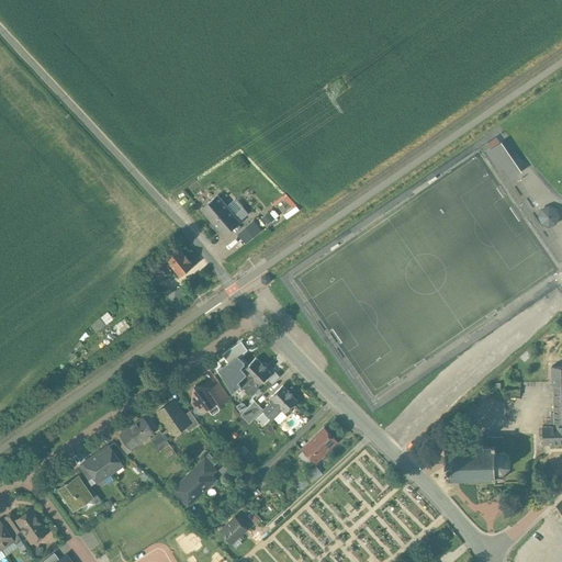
[(517,152),(512,155),(501,139),(485,150),(506,180),(527,166),(517,152)]
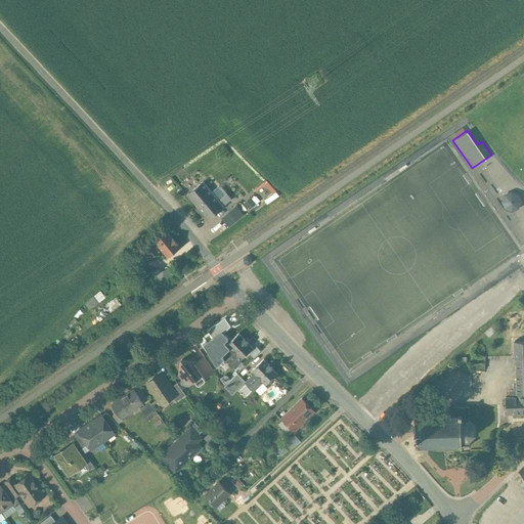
[(203,182),(185,198),(207,223),(232,202),(220,187),(212,193),(203,182)]
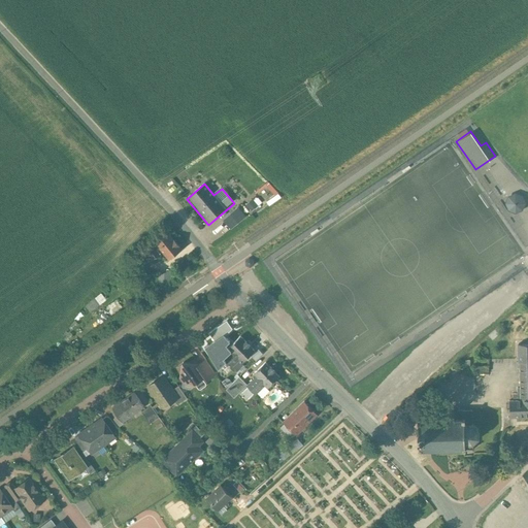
[(512,213),(527,207),(521,192),(504,198),(512,213)]
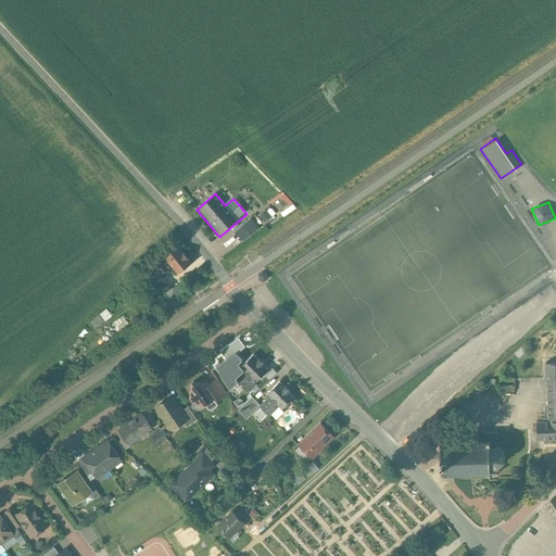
[(269,209),(258,217),(264,224),(275,215),(269,209)]
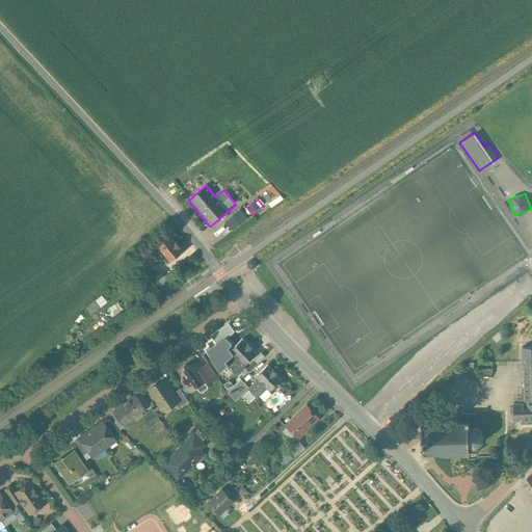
[(240,210),(224,222),(233,232),(247,219),(240,210)]
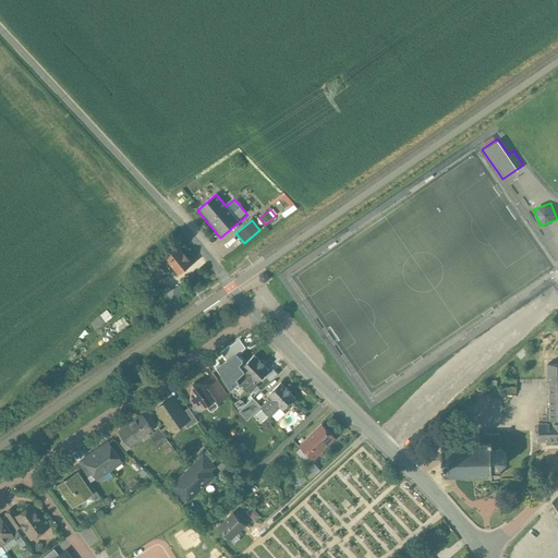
[(181,249),(167,258),(179,276),(194,265),(181,249)]
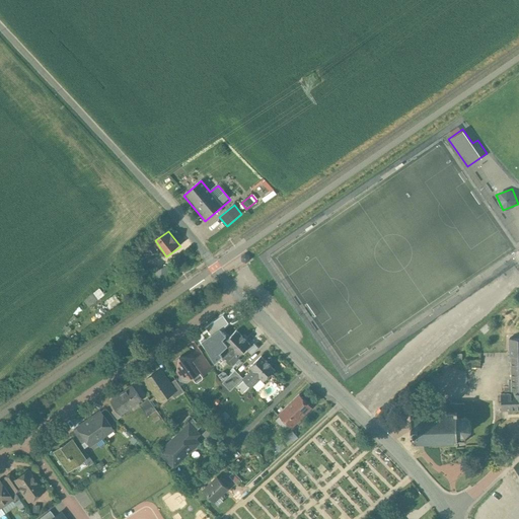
[(97,291),(84,298),(87,304),(100,297),(97,291)]
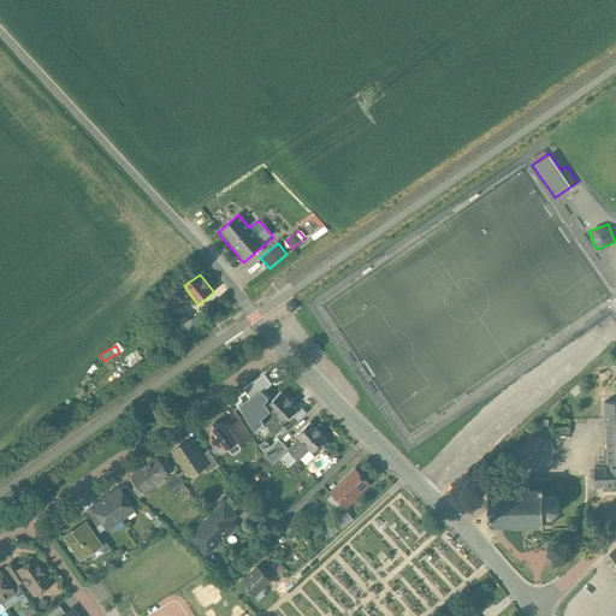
[(280,392),(267,406),(270,409),(261,418),(264,421),(271,428),(280,420),(283,422),(297,409),(280,392)]
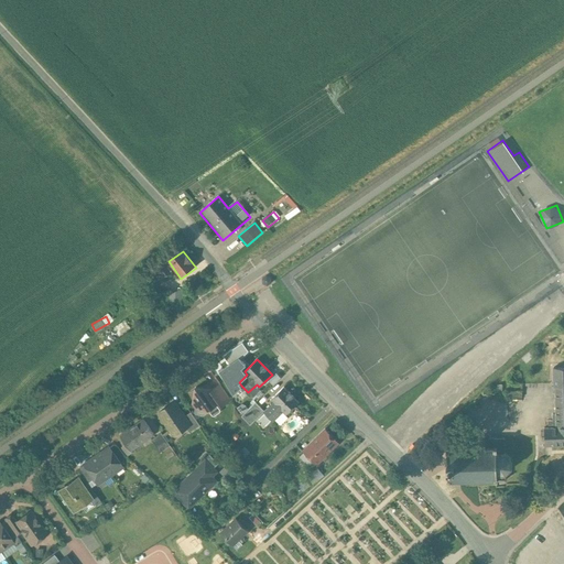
[(563,367),(554,368),(554,387),(552,387),(552,392),(555,392),(556,426),(544,427),(545,445),(563,444),(563,367)]
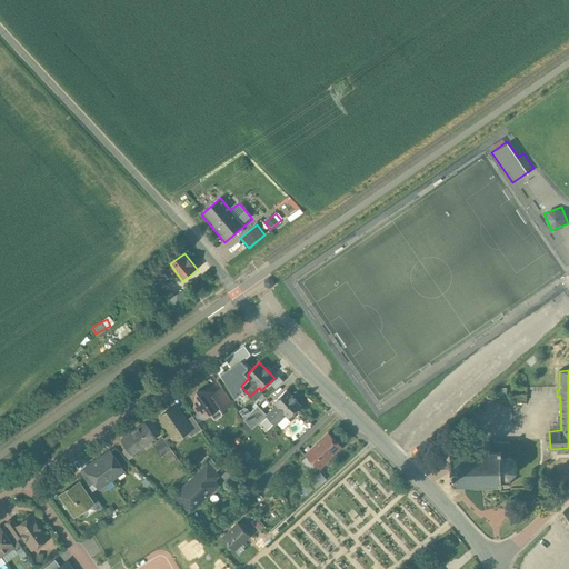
[(237,383),(233,386),(228,380),(228,381),(228,385),(236,392),(239,392),(243,389),(241,386),(240,387),(237,383)]
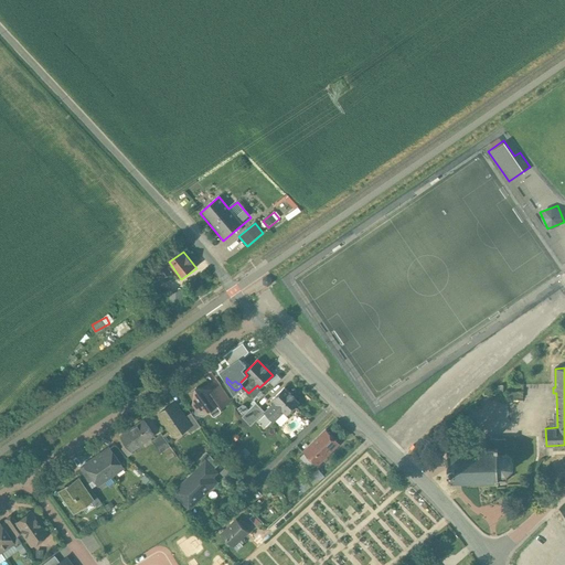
[(231,402),(220,385),(213,390),(213,391),(221,402),(219,404),(222,407),(231,402)]
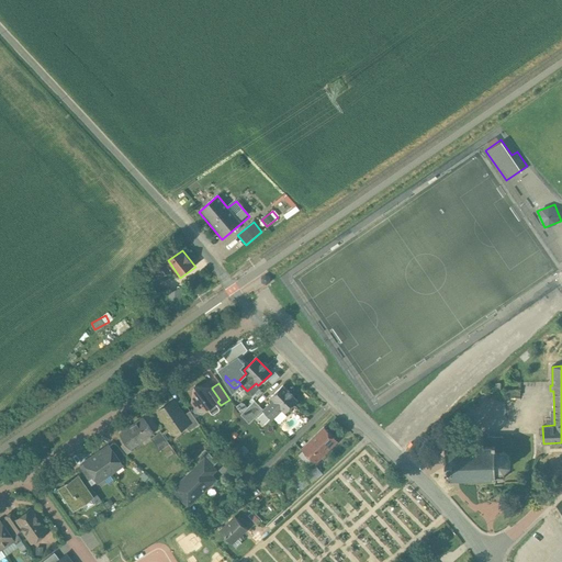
[(256,383),(247,391),(251,395),(260,388),(258,385),(256,383)]
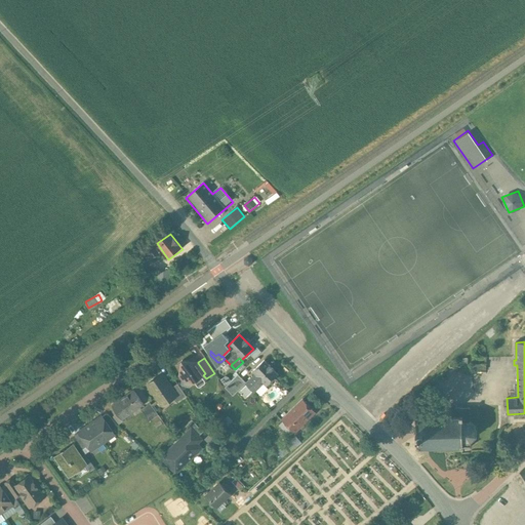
[(198,363),(183,360),(183,362),(176,366),(180,372),(179,375),(182,378),(195,381),(198,386),(200,386),(203,384),(204,381),(201,377),(203,375),(205,373),(198,363)]
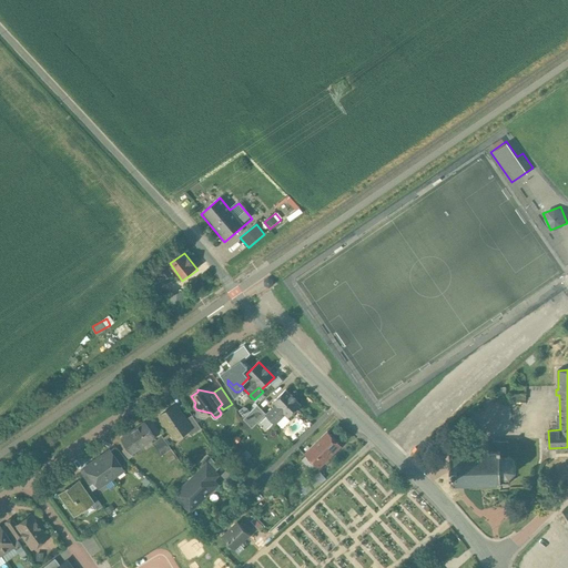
[(286,389),(273,402),(276,405),(266,414),(265,415),(275,425),(285,415),(288,417),(301,405),(286,389)]
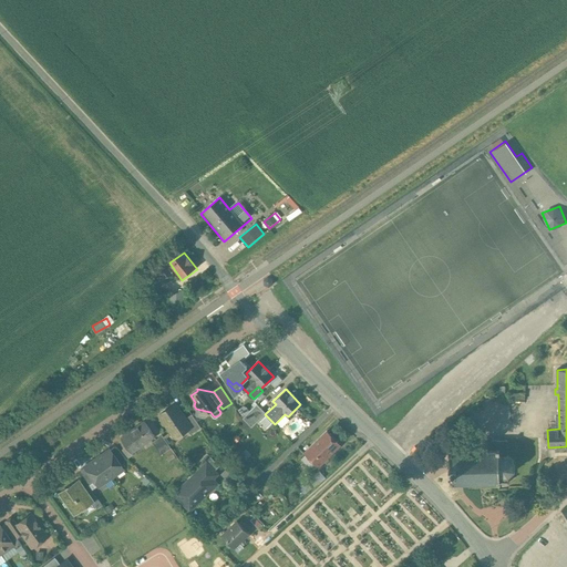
[(185,419),(176,405),(174,404),(161,413),(160,416),(161,418),(161,422),(163,424),(166,425),(171,432),(173,432),(176,430),(179,431),(181,433),(183,433),(188,430),(189,429),(191,426),(185,419)]
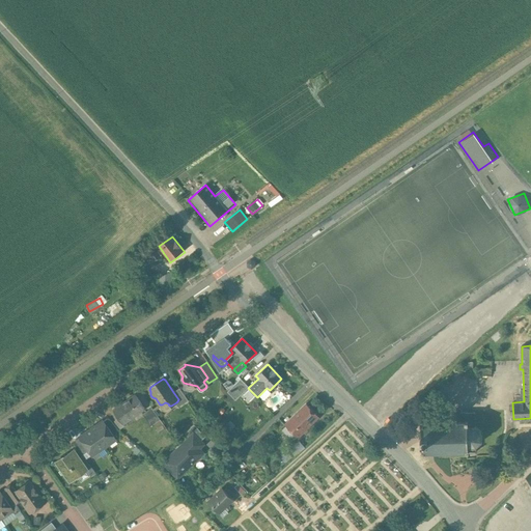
[(241,379),(227,392),(235,400),(248,388),(249,387),(241,379)]
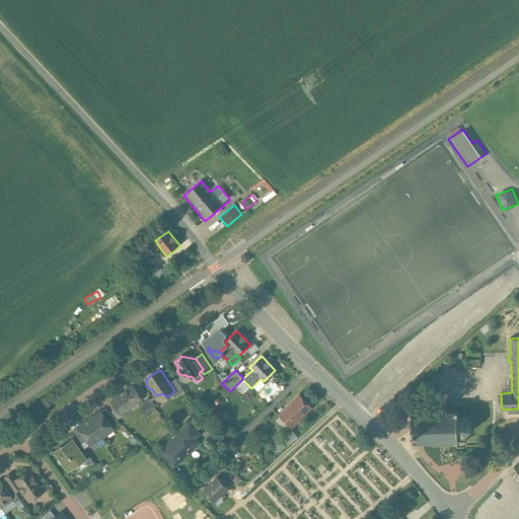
[(175,379),(169,383),(174,390),(173,392),(172,393),(175,397),(184,391),(175,379)]
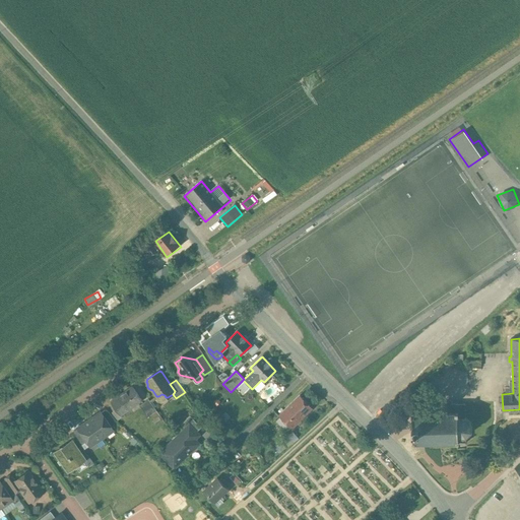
[(132,386),(111,401),(112,403),(116,409),(121,415),(142,400),(132,386)]
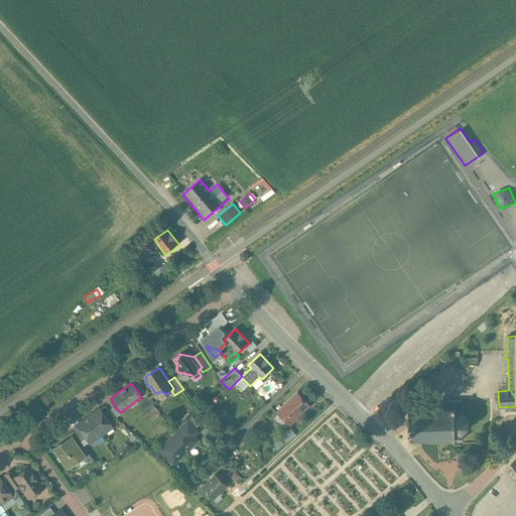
[(297,392),(276,412),(289,425),(310,406),(297,392)]
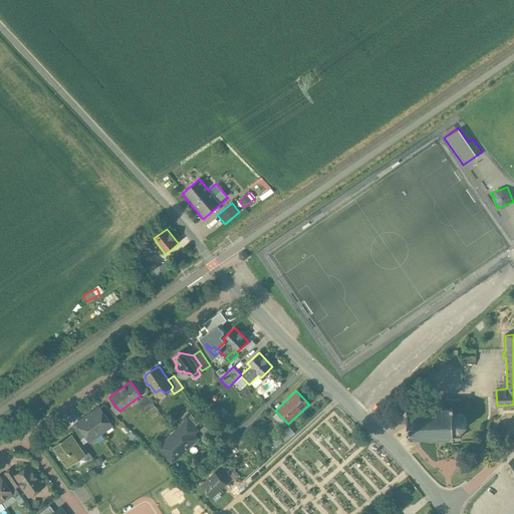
[(147,395),(138,401),(146,413),(155,406),(147,395)]
